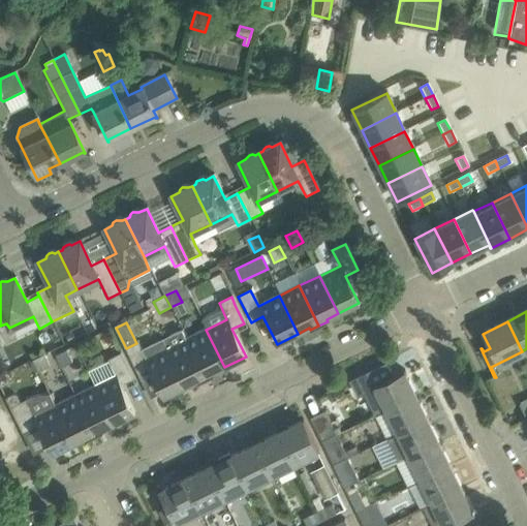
[(213,373),(224,367),(206,330),(186,339),(206,379),(214,374),(213,373)]
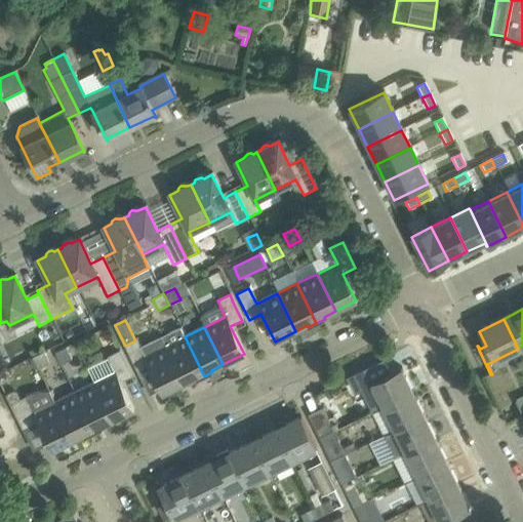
[(195,380),(204,376),(185,336),(164,347),(183,384),(194,378),(195,380)]
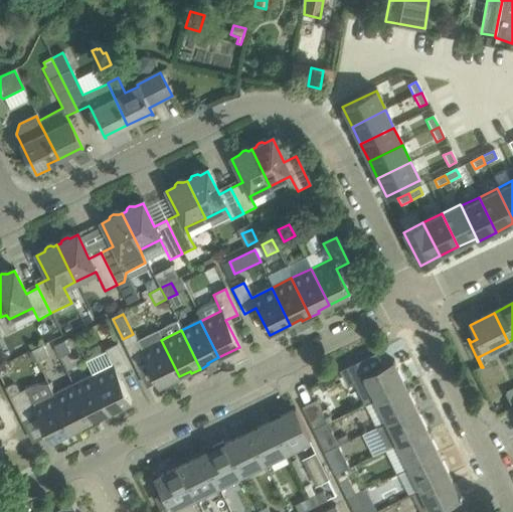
[(179,376),(161,340),(157,331),(137,341),(134,334),(122,340),(125,347),(134,365),(146,360),(159,386),(179,376)]
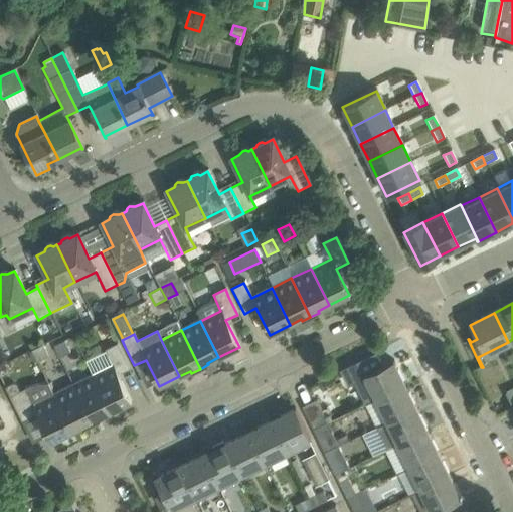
[(53,347),(58,358),(69,353),(64,342),(53,347)]
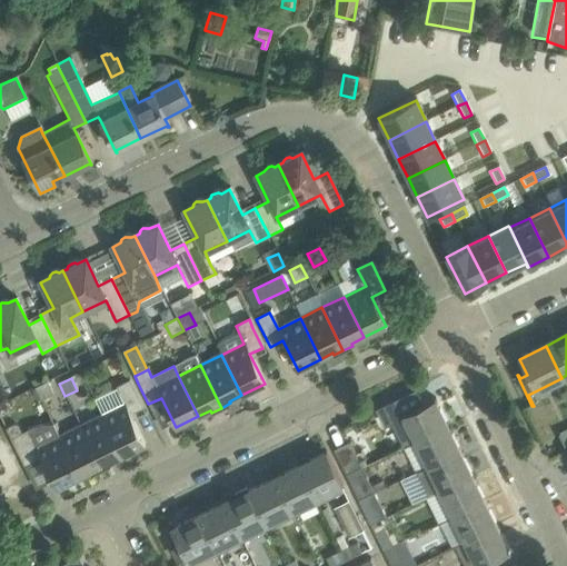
[(142,409),(133,389),(129,381),(116,388),(123,405),(101,416),(122,456),(145,445),(130,416),(142,409)]
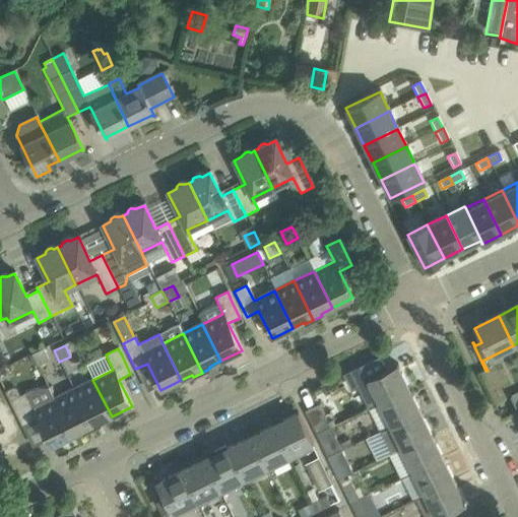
[(31,354),(37,367),(48,361),(43,349),(31,354)]
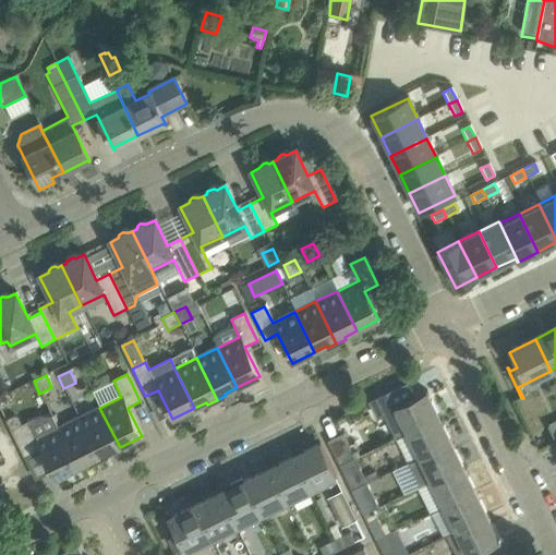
[(407,384),(367,402),(367,403),(370,403),(377,418),(384,414),(396,437),(394,438),(395,439),(407,434),(438,419),(425,393),(413,398),(407,384)]
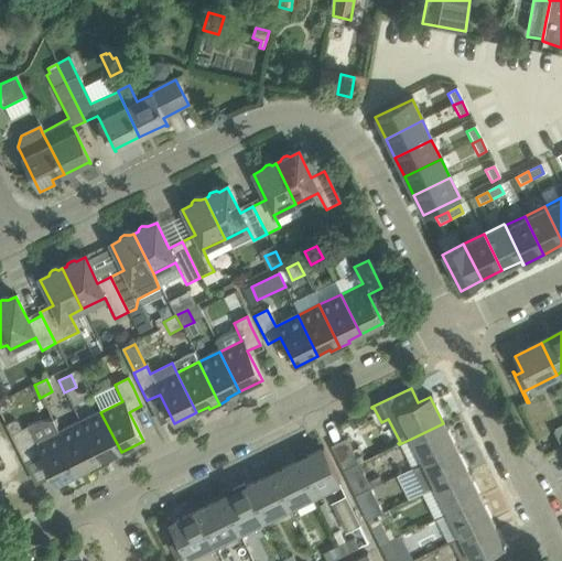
[(79,422),(100,465),(109,461),(108,459),(121,452),(100,412),(89,418),(85,411),(76,416),(79,423),(79,422)]
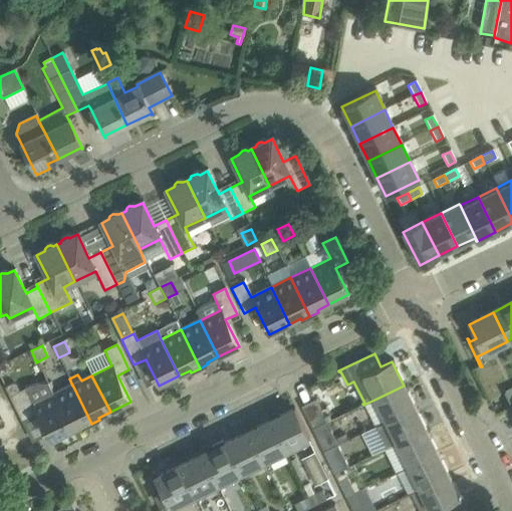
[(50,442),(70,432),(52,395),(47,385),(39,386),(34,386),(30,388),(26,389),(13,396),(25,421),(37,415),(50,442)]
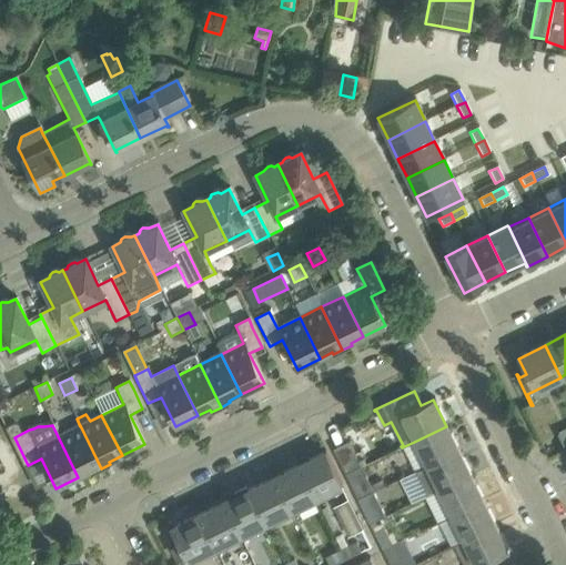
[(91,473),(101,468),(80,425),(80,426),(58,436),(78,477),(90,471),(91,473)]
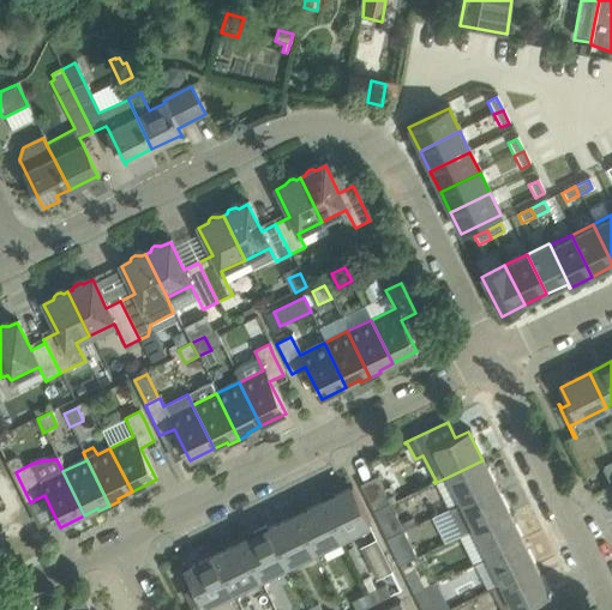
[(461,505),(496,487),(483,460),(448,477),(461,505)]
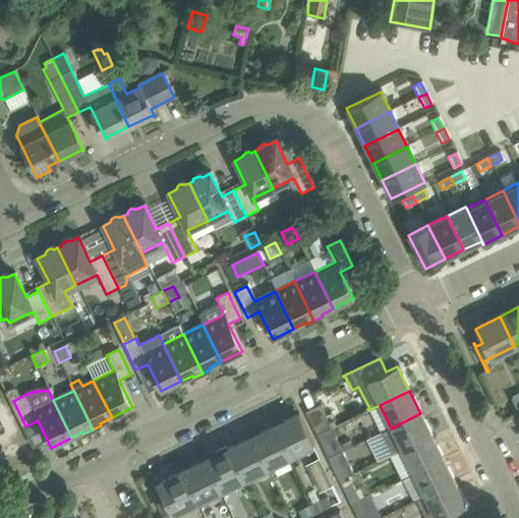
[(316,436),(331,429),(338,425),(328,402),(305,412),(316,436)]
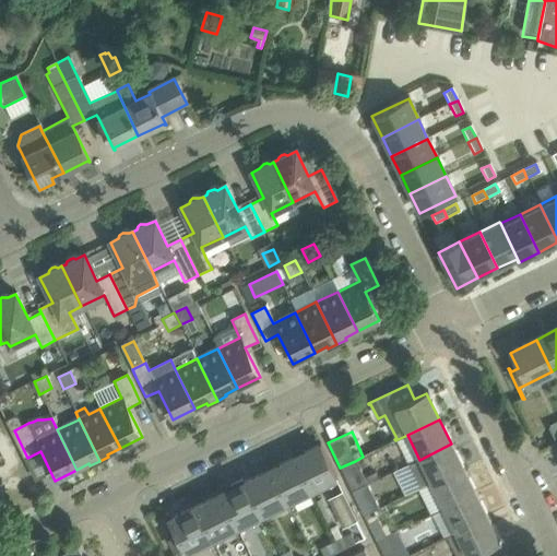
[(431,484),(463,469),(451,444),(419,460),(431,484)]
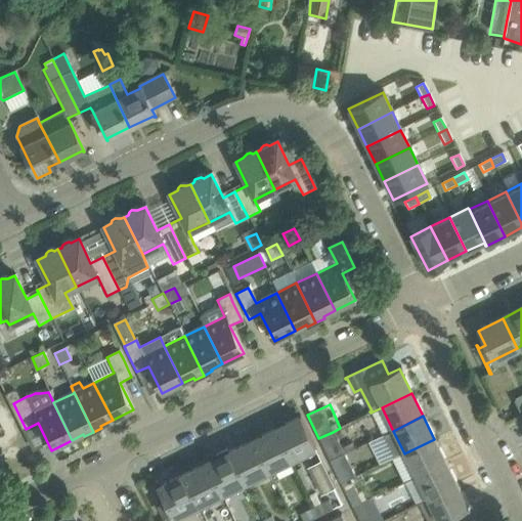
[(275,430),(290,461),(313,448),(299,419),(275,430)]
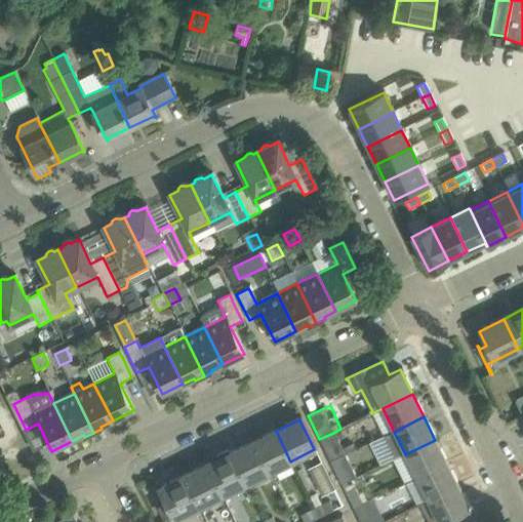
[(268,473),(290,462),(276,431),(252,443),(268,473)]
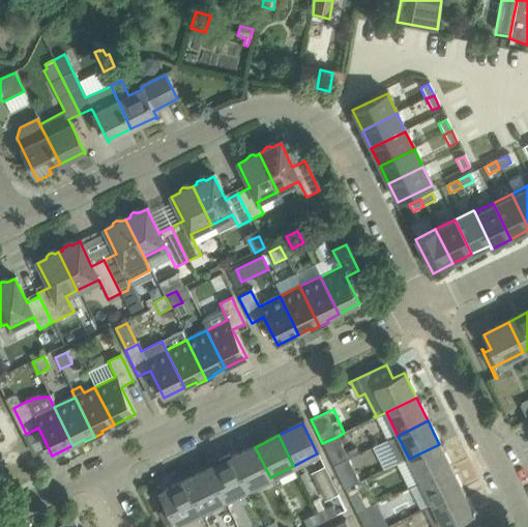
[(345,455),(336,437),(322,443),(333,467),(358,455),(355,449),(345,455)]
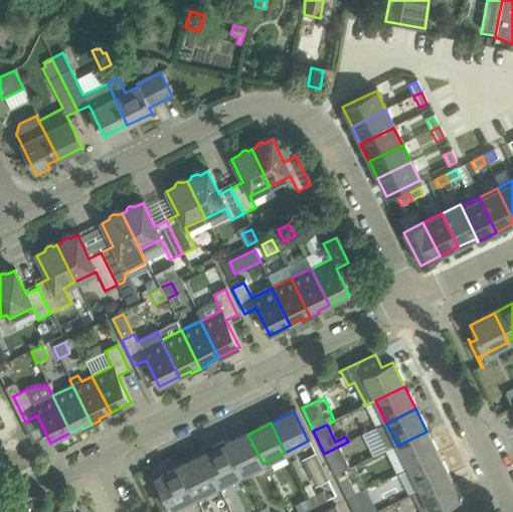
[(408,469),(438,454),(426,432),(397,446),(408,469)]
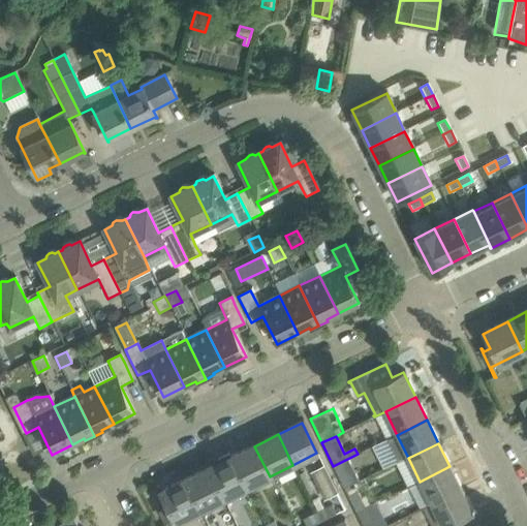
[(246,488),(270,476),(254,446),(231,458),(246,488)]
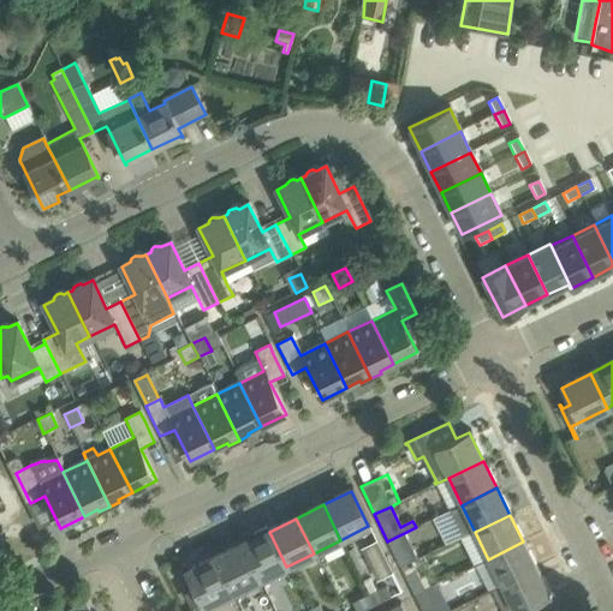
[(400,568),(406,564),(411,563),(404,547),(415,541),(410,531),(416,528),(416,527),(387,541),(400,568)]
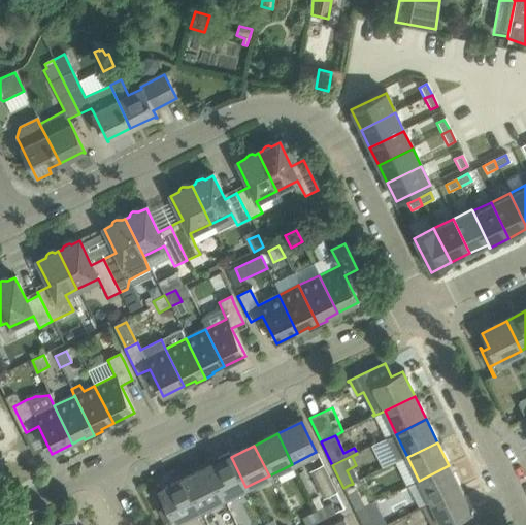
[(245,487),(231,457),(229,457),(228,455),(217,460),(218,463),(207,468),(223,498),(245,487)]
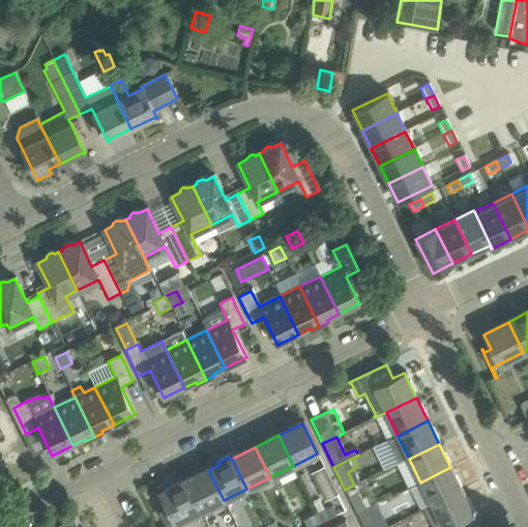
[(432,505),(462,491),(450,467),(420,482),(432,505)]
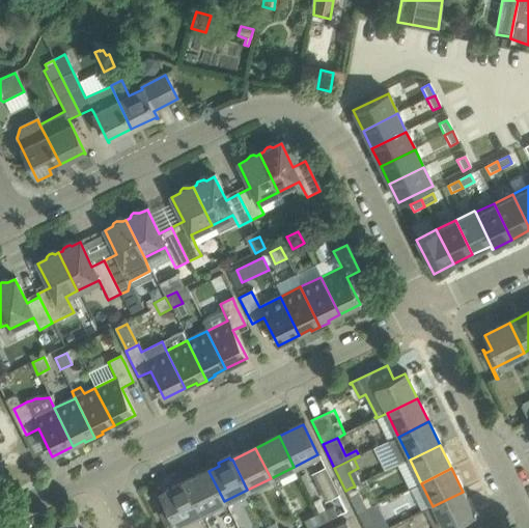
[(200,512),(224,501),(209,471),(186,482),(200,512)]
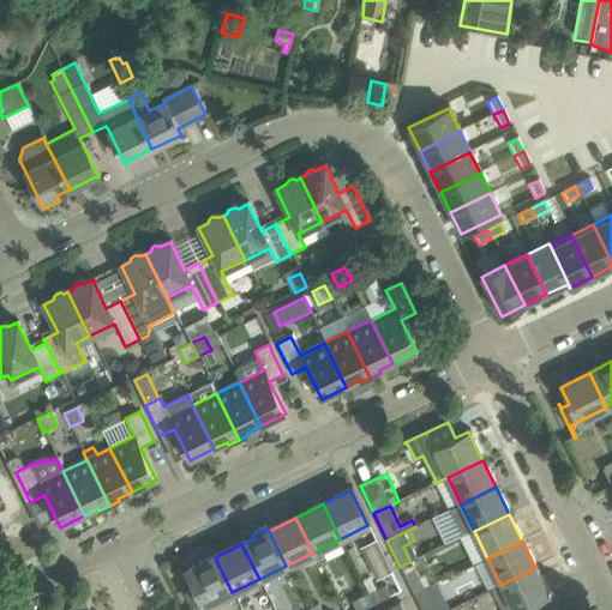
[(198,609),(232,592),(215,557),(185,571),(195,589),(186,592),(184,589),(183,589),(192,609),(198,609)]
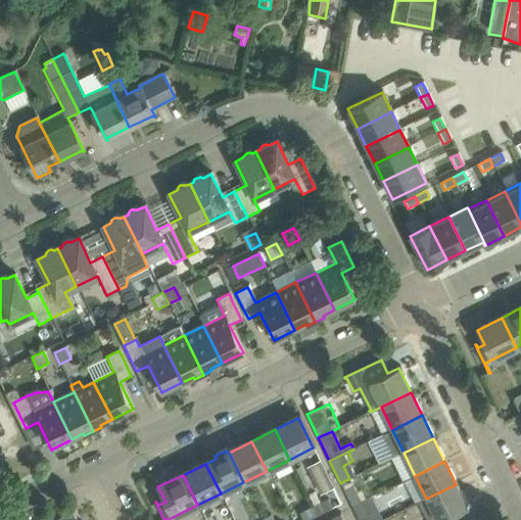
[(349,479),(345,480),(340,483),(351,507),(365,501),(360,491),(357,493),(349,479)]
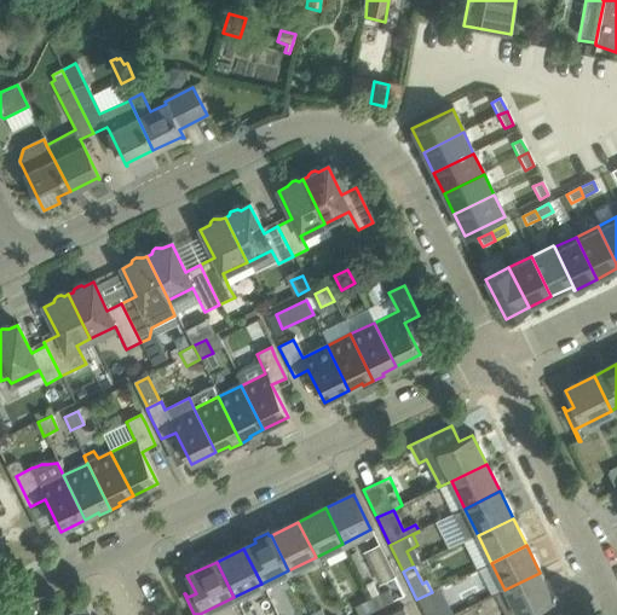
[(526,614),(554,601),(540,573),(505,590),(517,614),(526,614)]
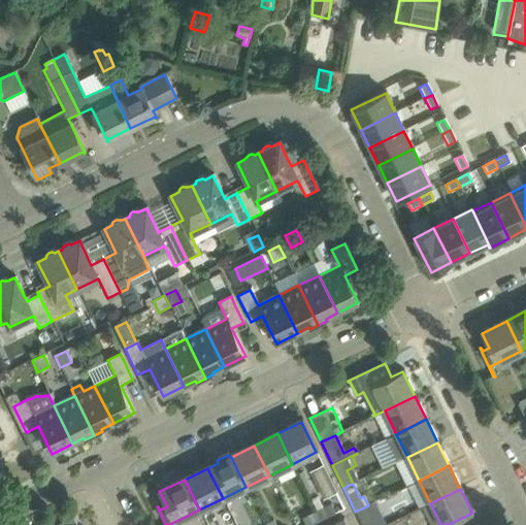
[(386,524),(374,502),(368,505),(355,512),(361,524),(386,524)]
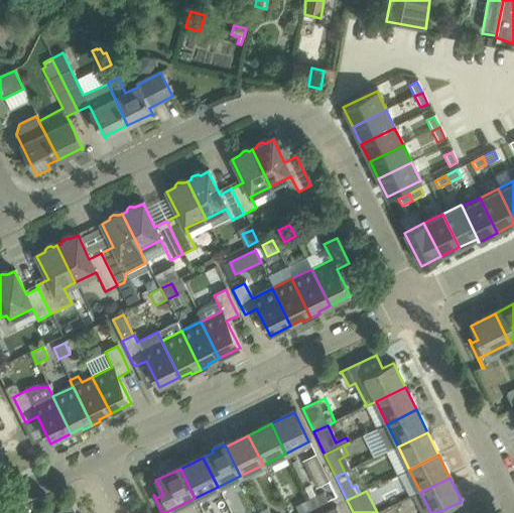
[(314,509),(328,502),(323,493),(309,500),(314,509)]
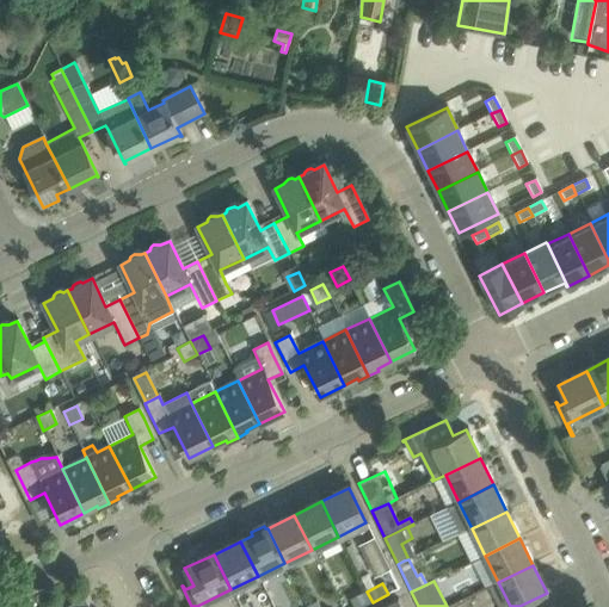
[(363,606),(373,602),(367,592),(349,600),(351,606),(363,606)]
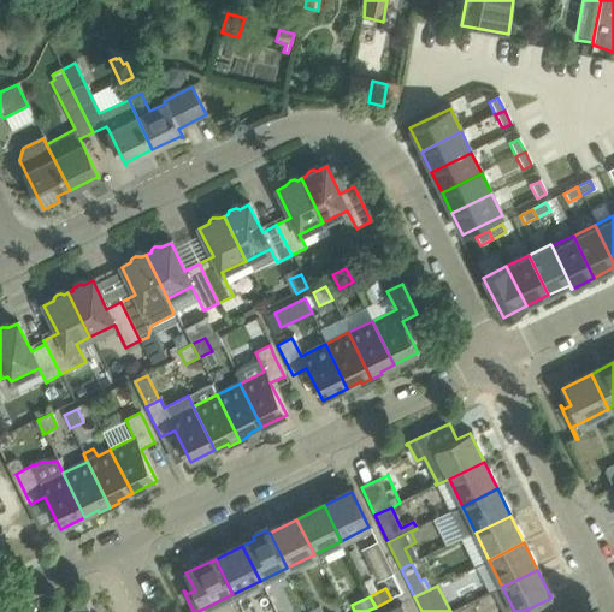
[(86,601),(65,611),(89,611),(86,604),(86,602),(86,601)]
